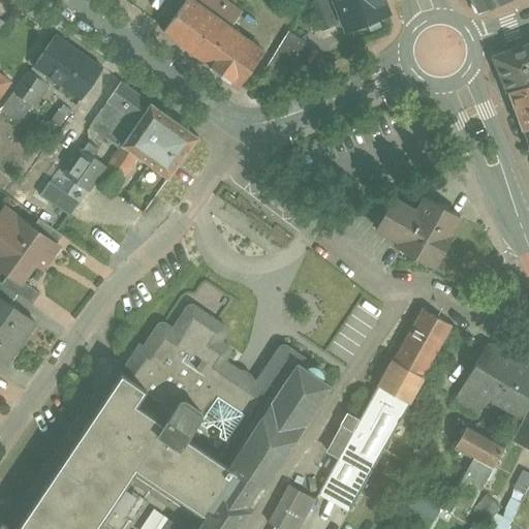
[(205,7),(193,0),(188,0),(165,32),(212,65),(211,66),(231,81),(231,80),(240,85),(265,50),(232,27),(205,7)]
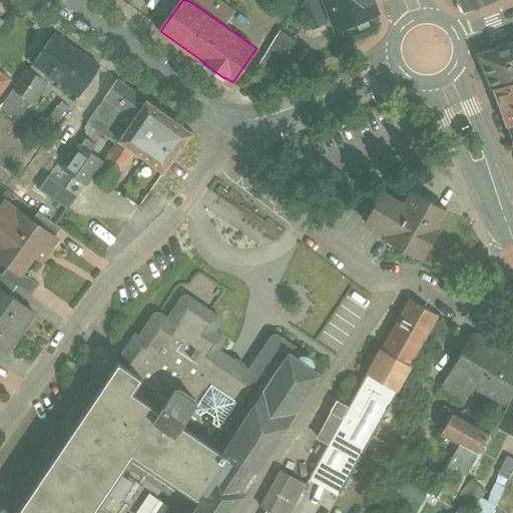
[(236,10),(221,0),(203,0),(198,7),(225,26),(236,10)]
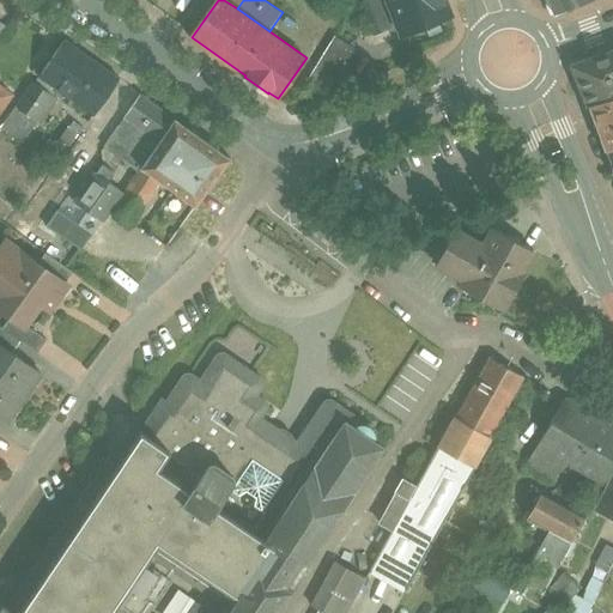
[(380,0),(366,0),(362,2),(376,38),(384,36),(382,31),(392,28),(380,0)]
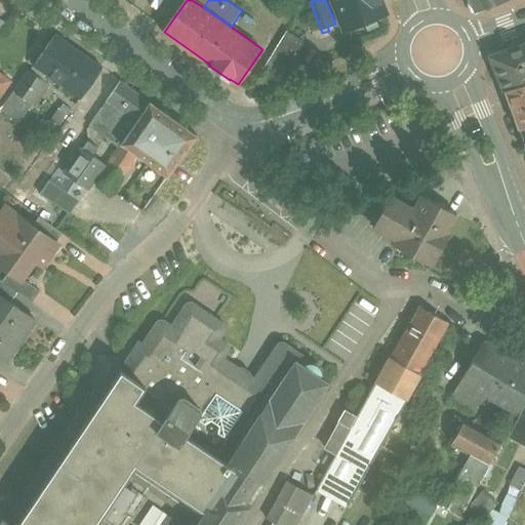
[(380,0),(334,0),(346,30),(387,13),(380,0)]
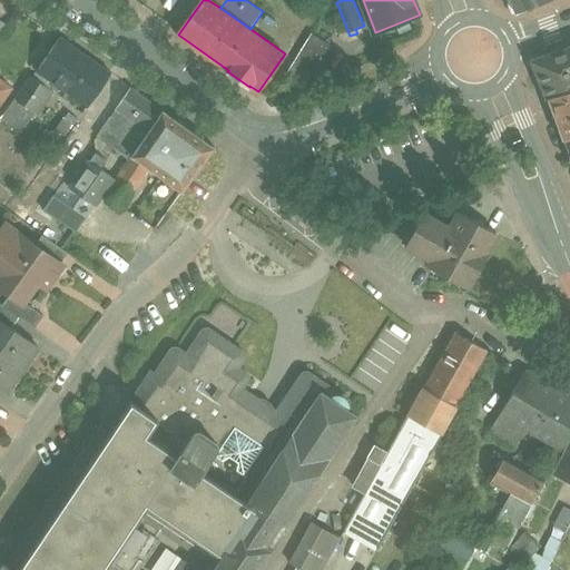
[(510,0),(513,7),(524,10),(550,0),(510,0)]
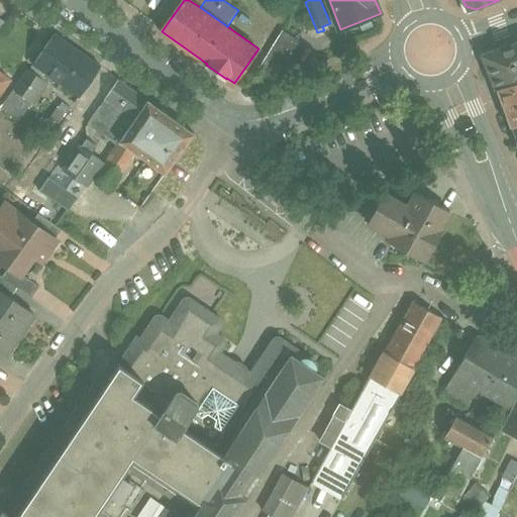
[(102,66),(56,33),(35,63),(81,95),(102,66)]
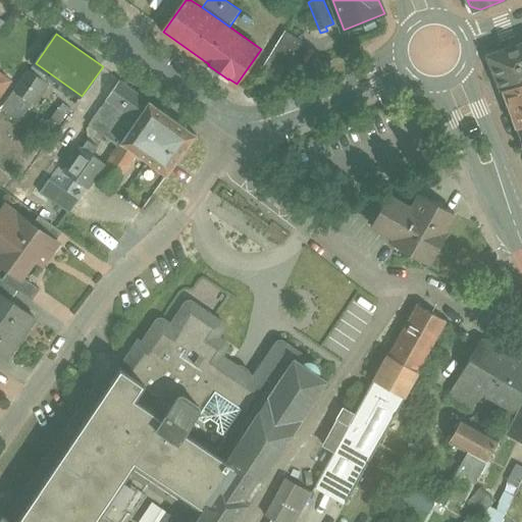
[(521,44),(490,56),(503,90),(521,82),(521,44)]
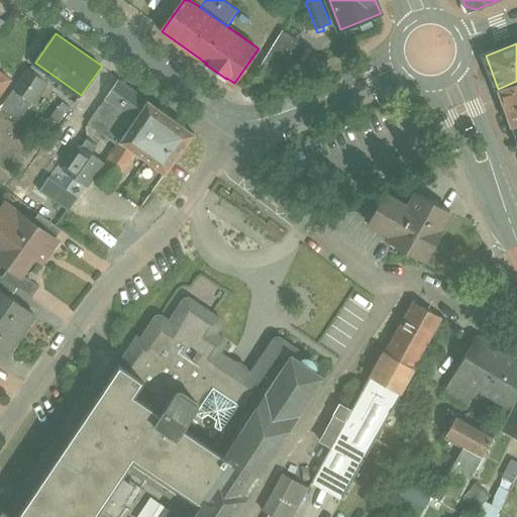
[(28,68),(3,105),(20,117),(31,100),(33,101),(46,81),(28,68)]
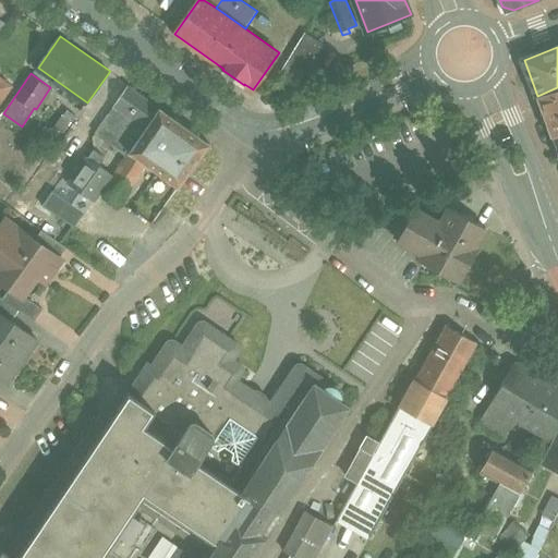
[(0,100),(11,84),(0,75),(0,100)]
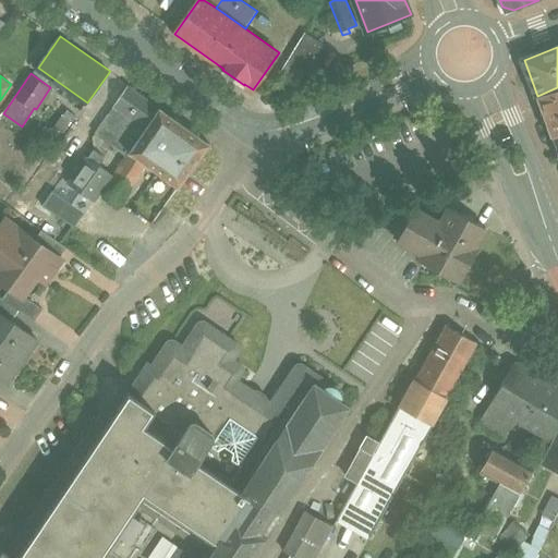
[(131,86),(98,132),(126,152),(134,141),(129,136),(133,132),(138,135),(145,125),(146,126),(160,107),(131,86)]
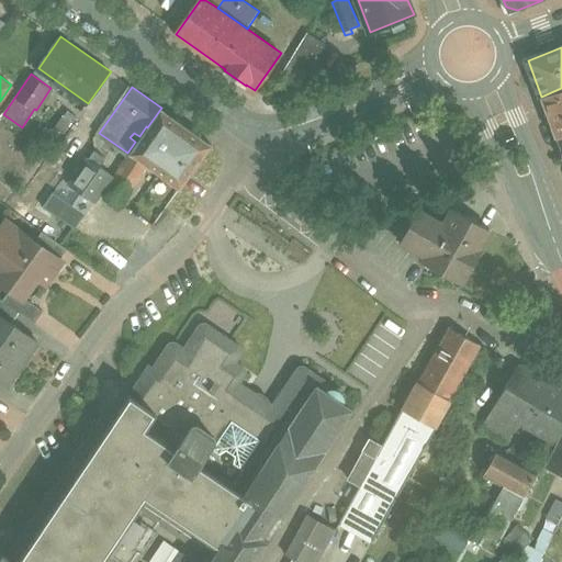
[(561,88),(541,97),(557,138),(560,137),(561,136),(561,88)]
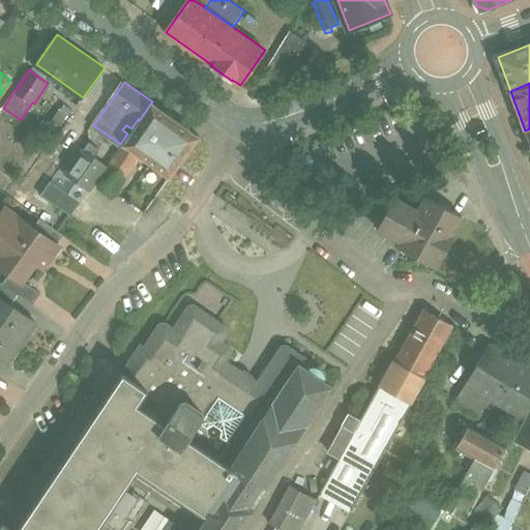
[(201,136),(154,102),(124,145),(140,156),(171,178),(201,136)]
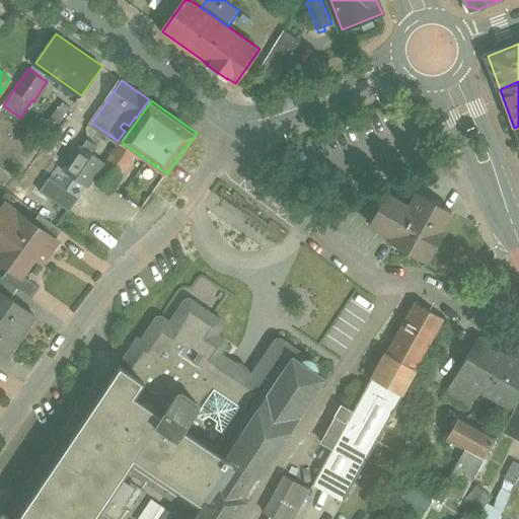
[(122,142),(98,176),(114,187),(137,153),(122,142)]
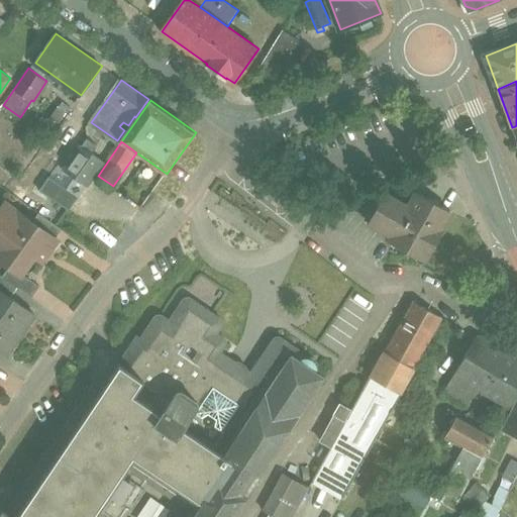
[(84,146),(68,170),(61,165),(36,198),(58,213),(63,205),(69,209),(78,196),(78,197),(103,161),(84,146)]
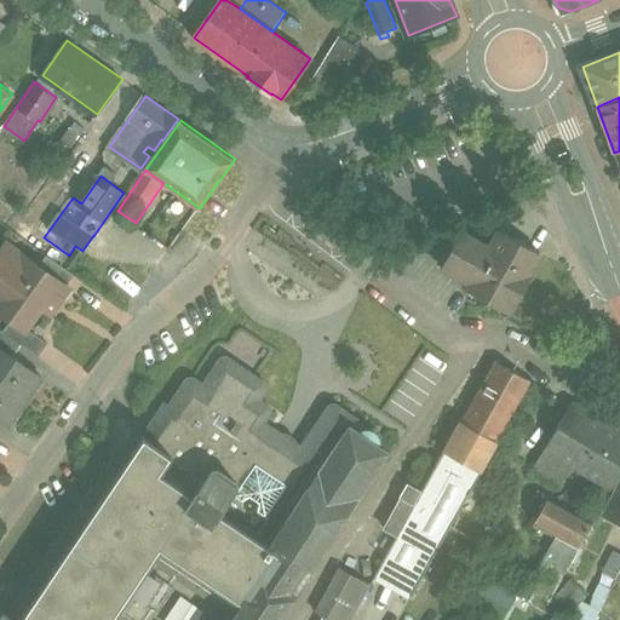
[(541,253),(499,230),(489,247),(463,231),(442,267),(469,283),(466,290),(509,314),(541,253)]
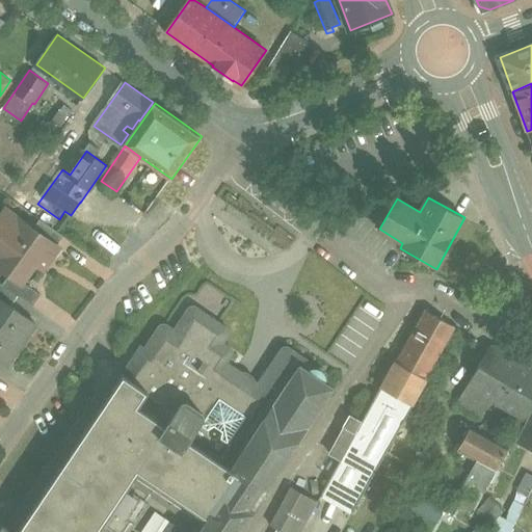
[(34,229),(6,209),(0,217),(0,227),(0,228),(0,265),(11,273),(25,283),(37,265),(43,269),(59,247),(58,246),(34,229)]
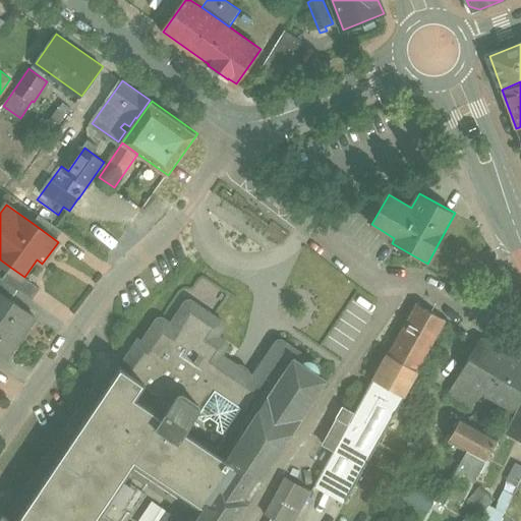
[(64,231),(41,215),(34,224),(57,241),(64,231)]
